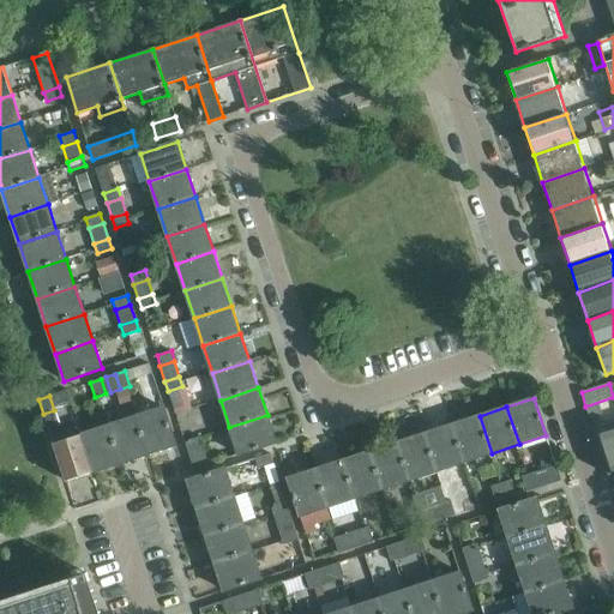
[(163,408),(136,416),(149,453),(176,445),(163,408)]
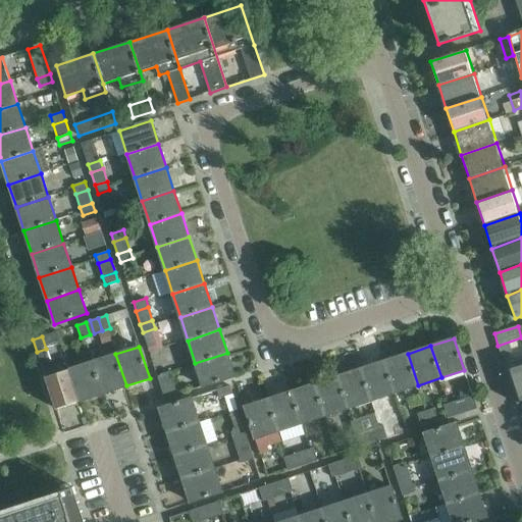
[(227,353),(195,363),(203,386),(235,376),(227,353)]
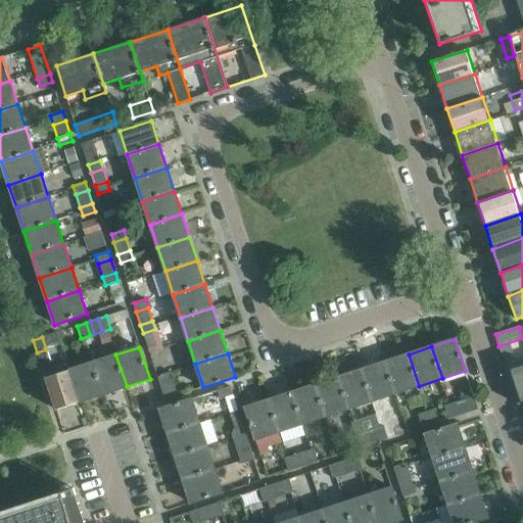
[(115,354),(92,363),(103,394),(127,386),(115,354)]
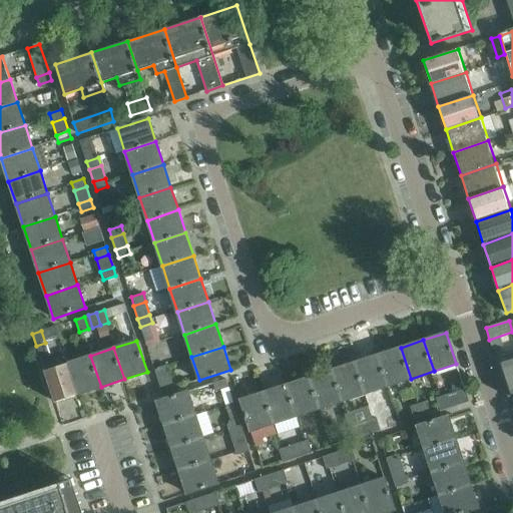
[(401,348),(378,355),(388,386),(411,379),(401,348)]
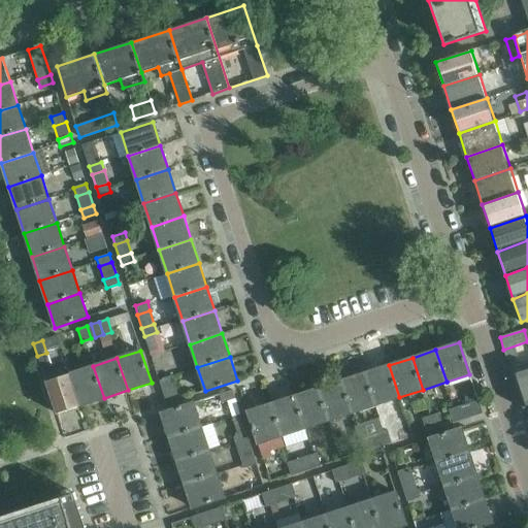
[(389,365),(365,373),(375,405),(399,397),(389,365)]
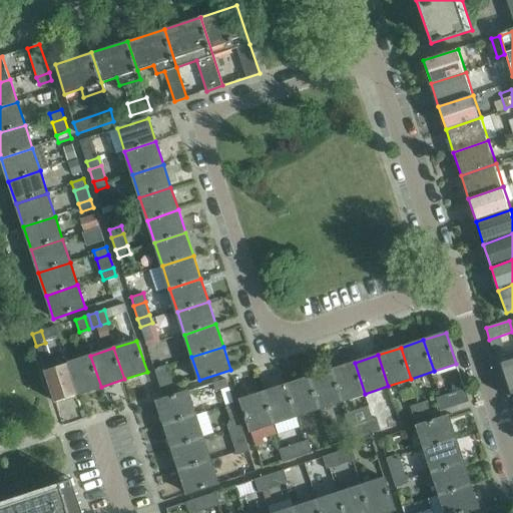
[(90,356),(67,363),(78,395),(101,387),(90,356)]
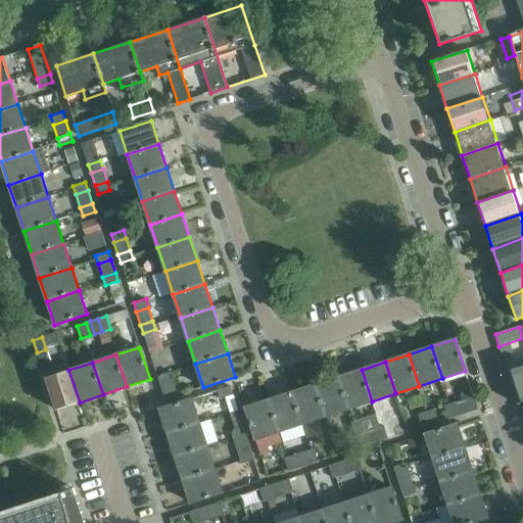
[(522,402),(522,364),(507,369),(518,406),(522,402)]
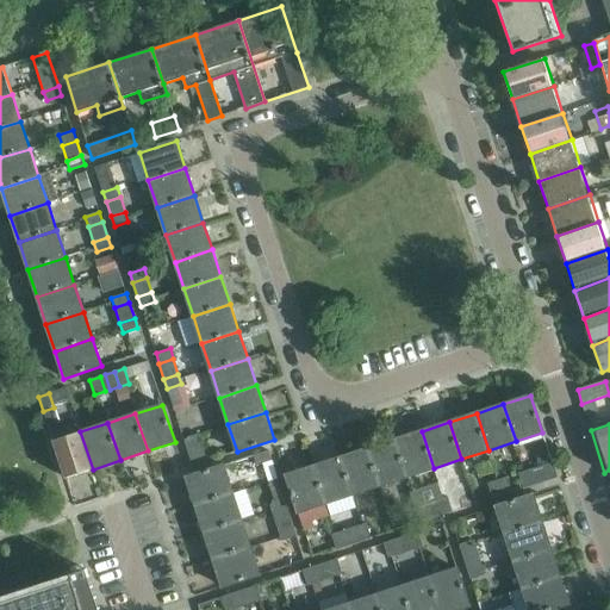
[(93,470),(80,431),(53,441),(66,478),(93,470)]
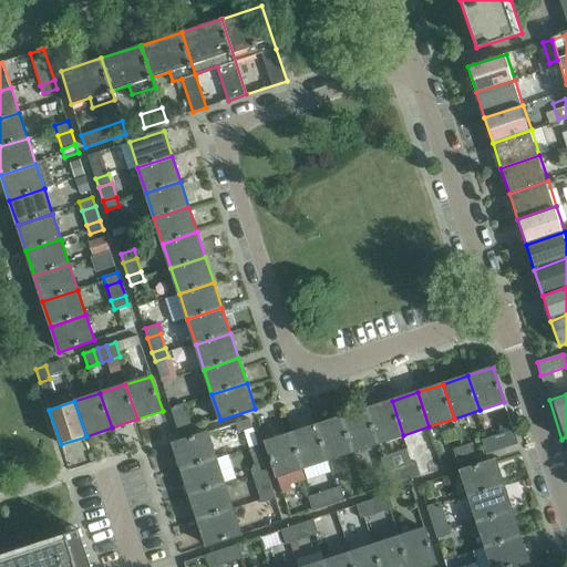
[(392,401),(367,409),(378,443),(403,435),(392,401)]
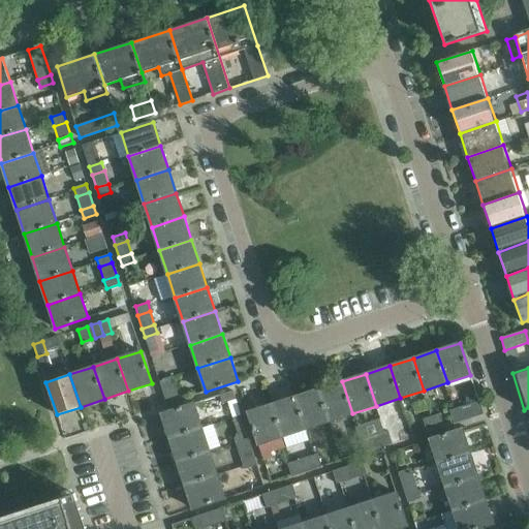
[(159,380),(163,393),(176,389),(173,376),(159,380)]
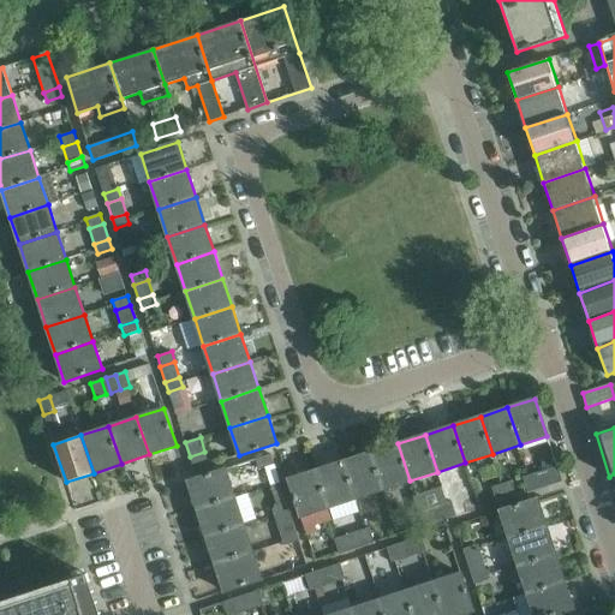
[(398,443),(370,453),(382,490),(410,481),(398,443)]
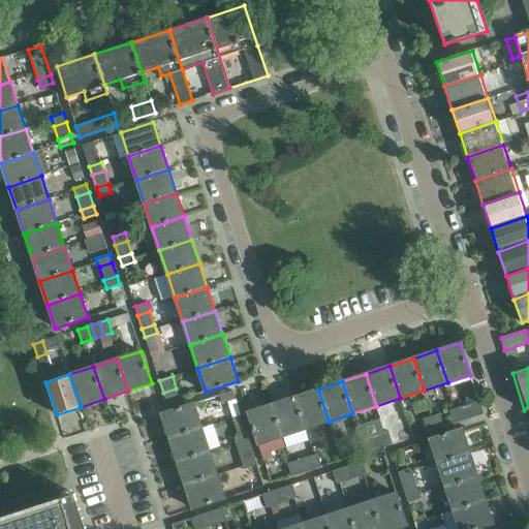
[(176,389),(163,393),(167,405),(180,400),(176,389)]
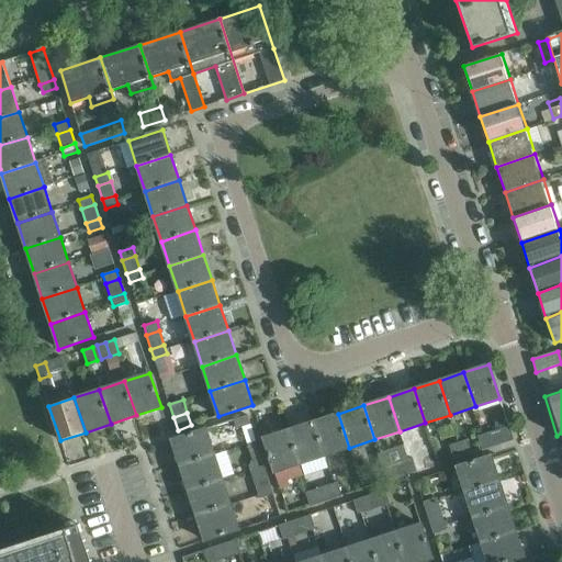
[(338,414),(313,422),(325,456),(349,448),(338,414)]
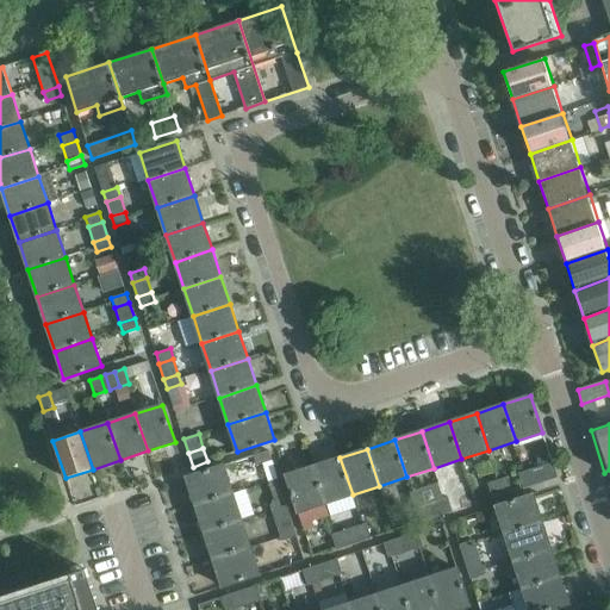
[(257,466),(263,464),(269,480),(278,478),(268,450),(254,455),(257,466)]
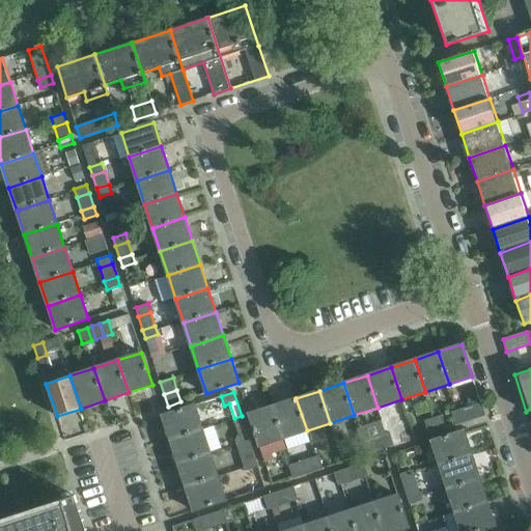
[(296,398),(273,406),(283,439),(307,430),(296,398)]
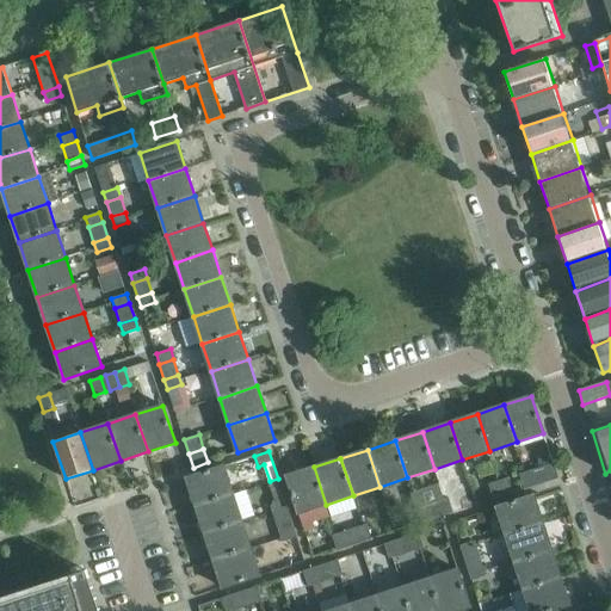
[(554,463),(531,470),(536,485),(559,477),(554,463)]
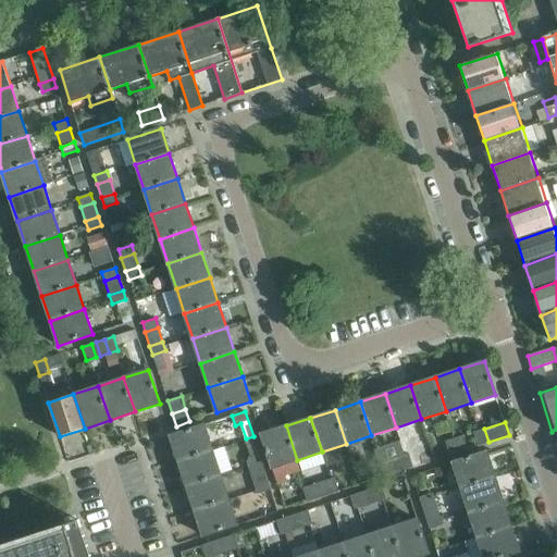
[(170,436),(178,461),(212,449),(203,424),(170,436)]
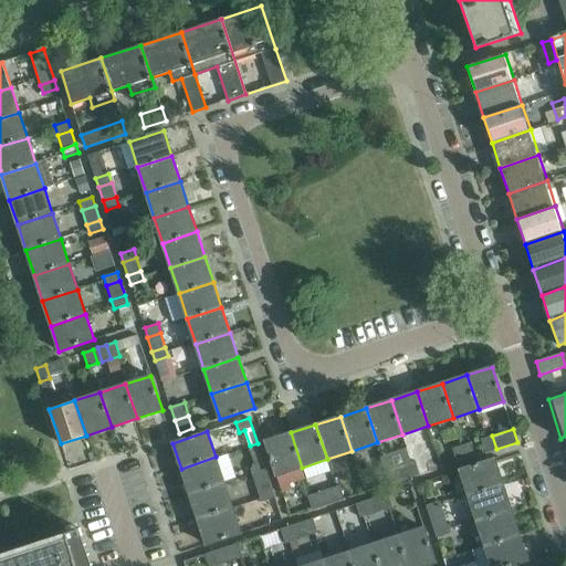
[(291,432),(265,441),(276,475),(282,492),(292,489),(290,483),(305,479),(302,468),(291,432)]
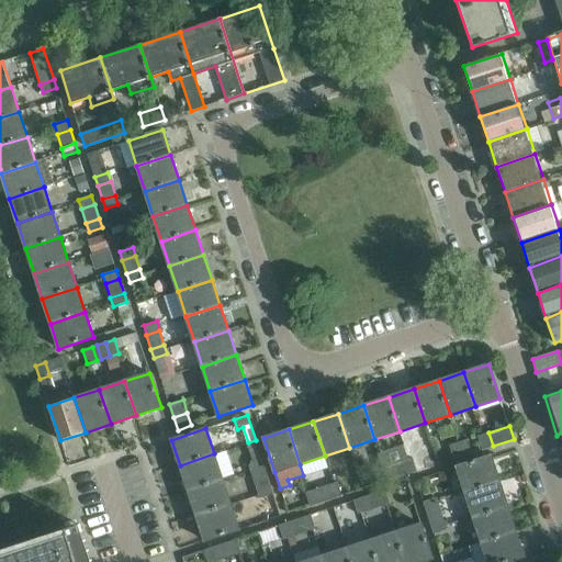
[(493,446),(489,433),(479,436),(483,450),(493,446)]
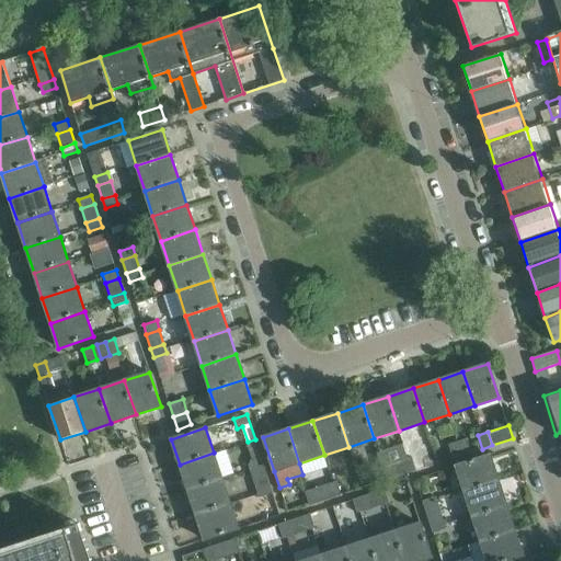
[(467,439),(458,442),(462,455),(471,453),(467,439)]
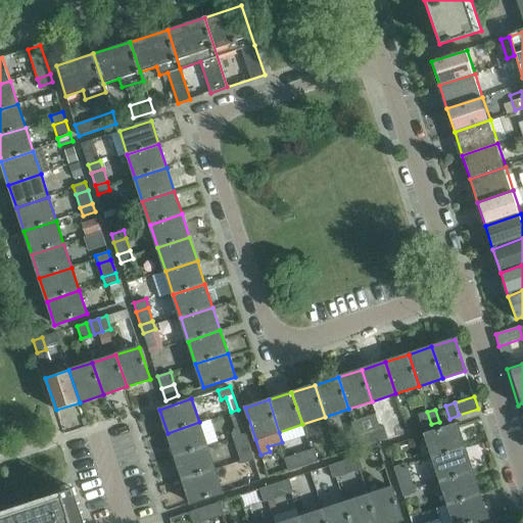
[(431,424),(427,412),(419,415),(423,427),(431,424)]
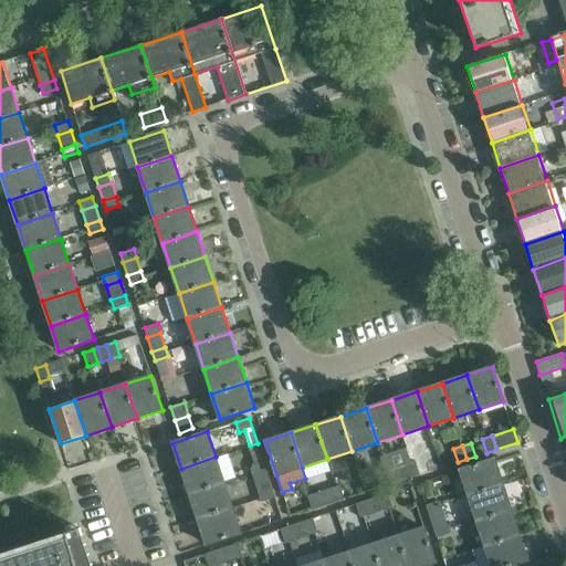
[(181,469),(189,494),(224,482),(216,457),(181,469)]
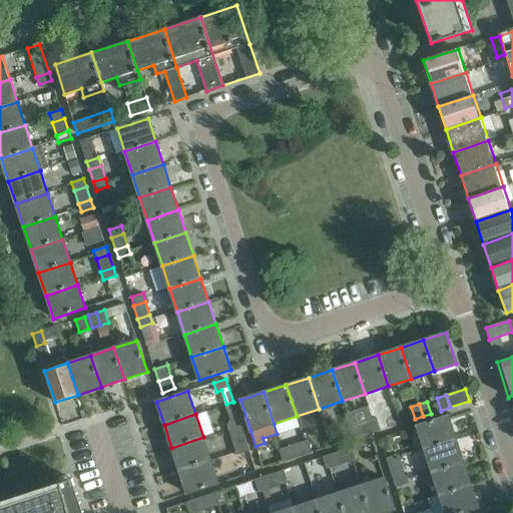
[(417,426),(424,449),(456,439),(448,416),(417,426)]
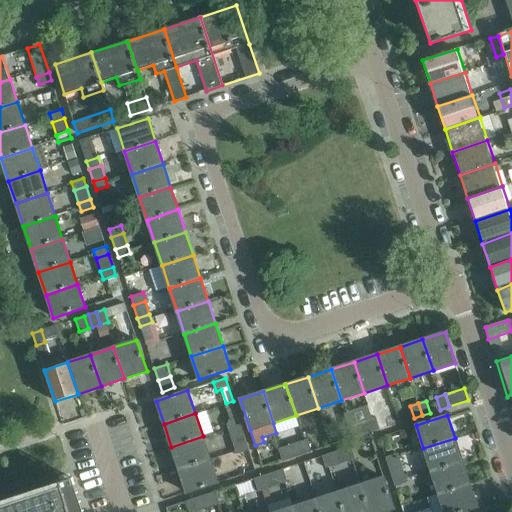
[(375,417),(366,420),(370,433),(379,429),(375,417)]
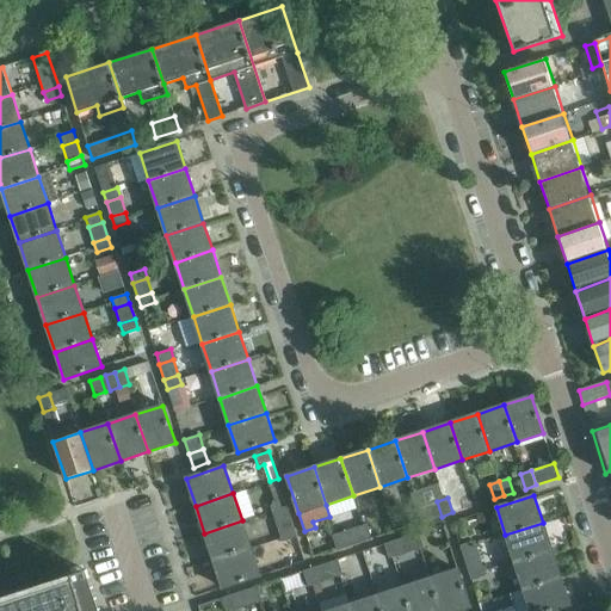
[(437,501),(425,506),(430,520),(442,517),(437,501)]
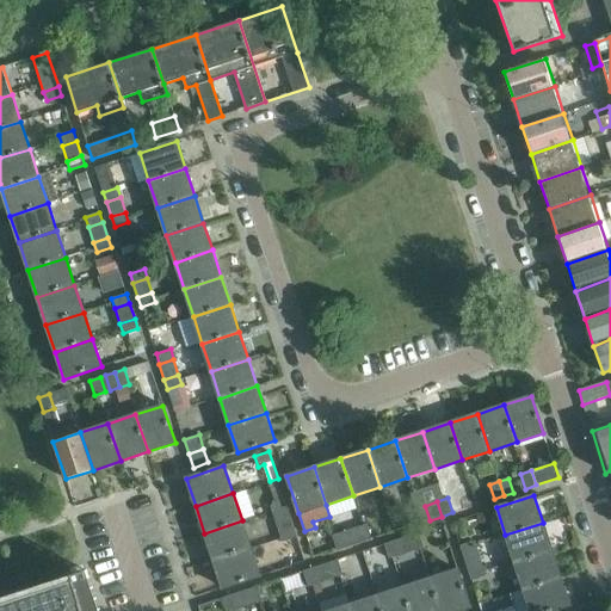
[(270,507),(273,517),(289,512),(285,503),(270,507)]
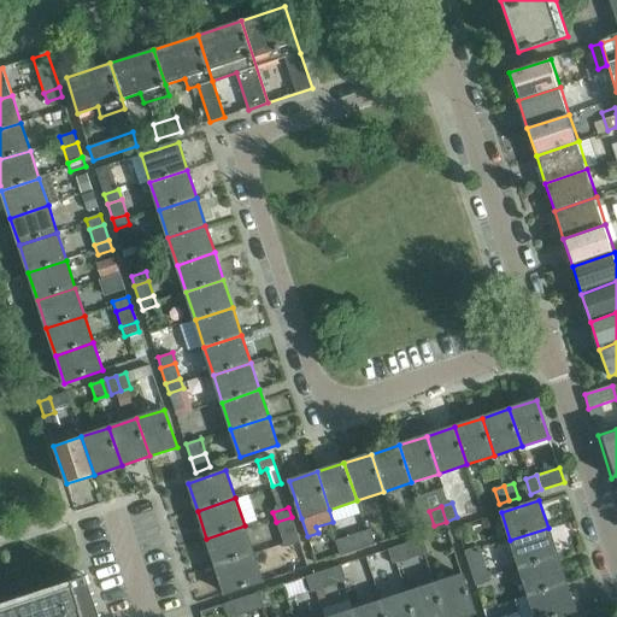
[(434,526),(429,511),(418,515),(422,529),(434,526)]
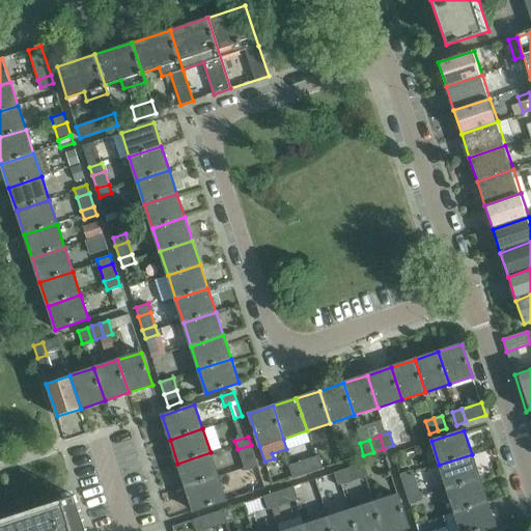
[(240,454),(242,462),(255,456),(252,450),(240,454)]
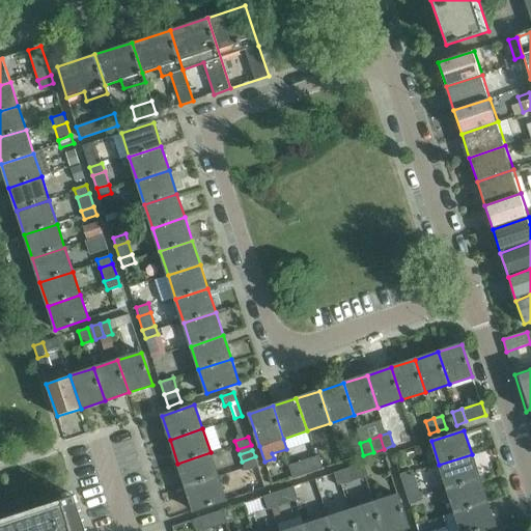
[(177,464),(186,487),(218,476),(211,452),(177,464)]
